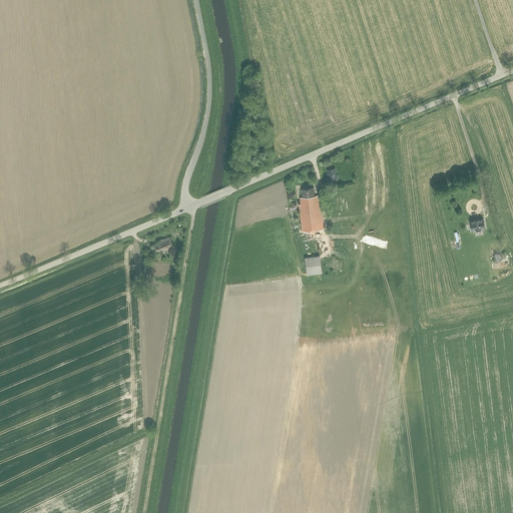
[(335,168),(325,170),(329,183),(339,181),(335,168)]
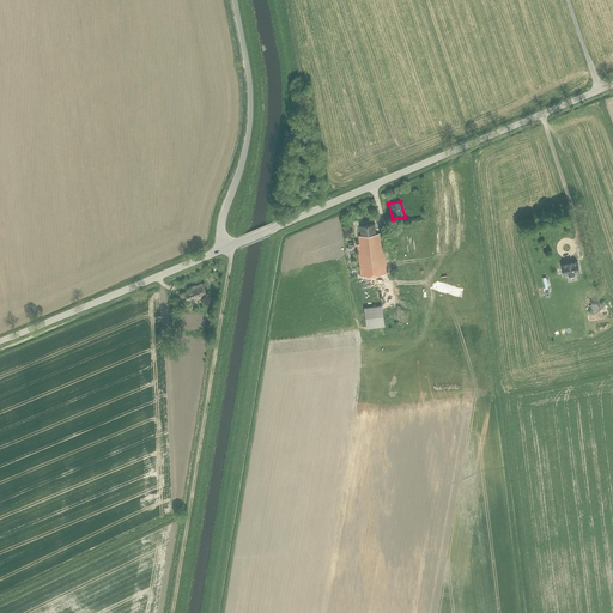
[(377,222),(356,225),(364,277),(384,274),(377,222)]
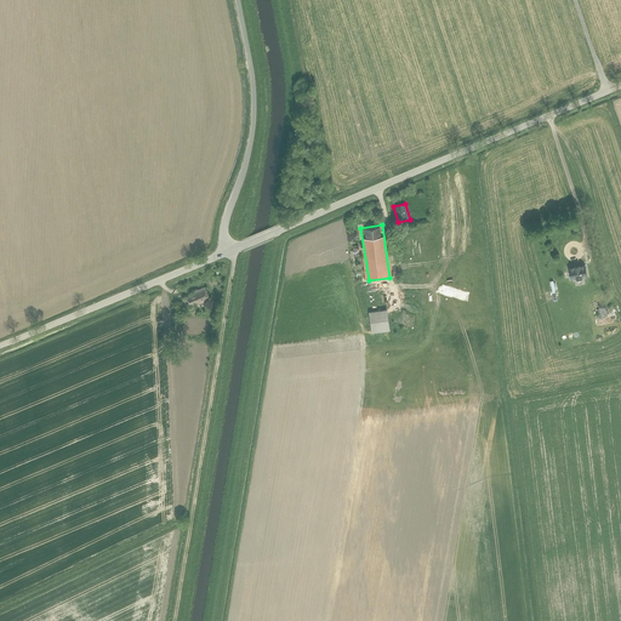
[(569,279),(575,278),(575,279),(581,278),(581,277),(587,275),(585,263),(579,265),(579,263),(573,265),(573,266),(567,267),(569,279)]
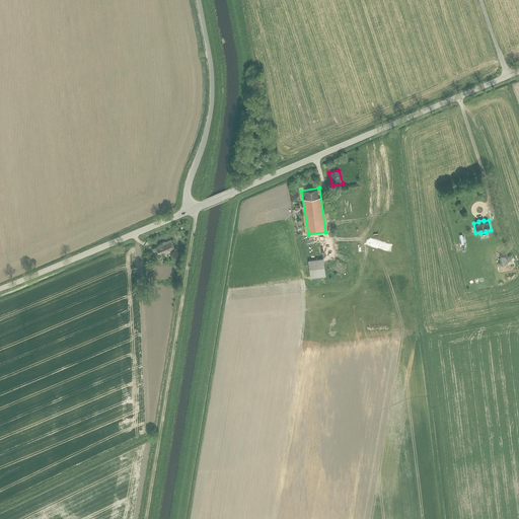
[(170,239),(153,246),(157,256),(174,249),(170,239)]
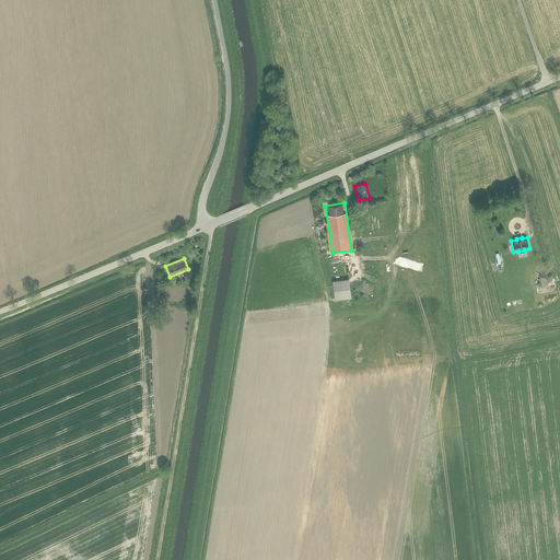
[(550,275),(534,279),(537,290),(553,286),(550,275)]
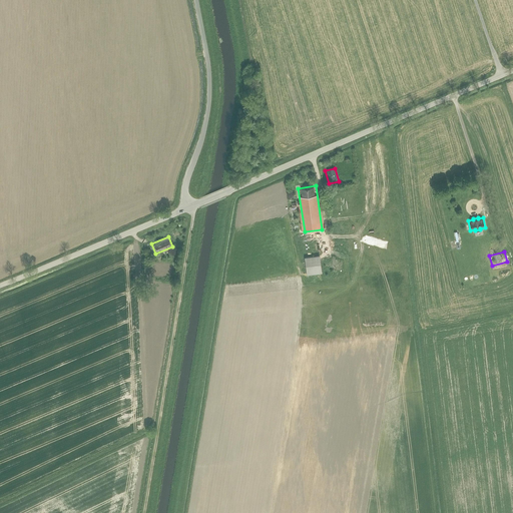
[(320,254),(305,257),(308,275),(322,273),(320,254)]
